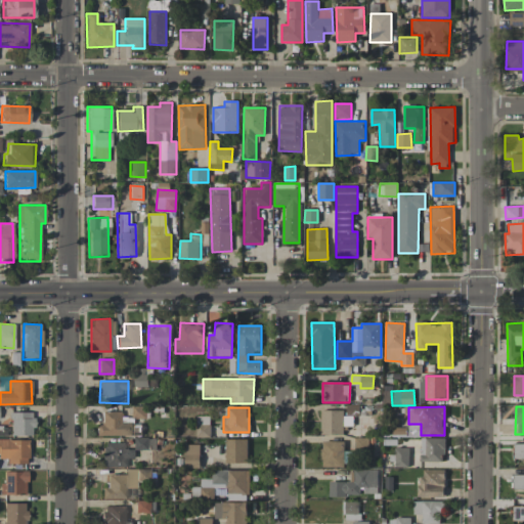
[(10,436),(33,435),(33,411),(9,412),(10,436)]
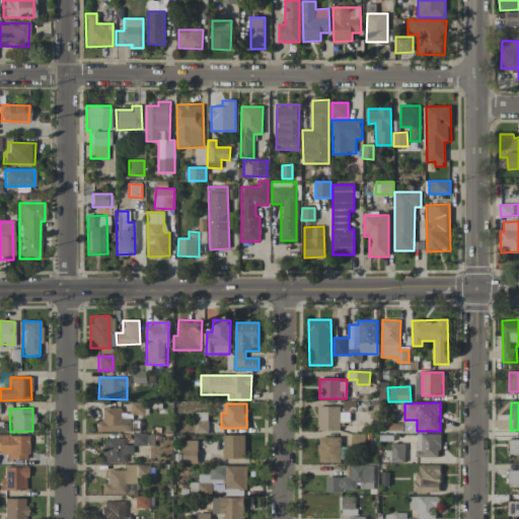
[(120,414),(120,408),(101,408),(101,421),(95,421),(95,432),(132,431),(131,414),(120,414)]
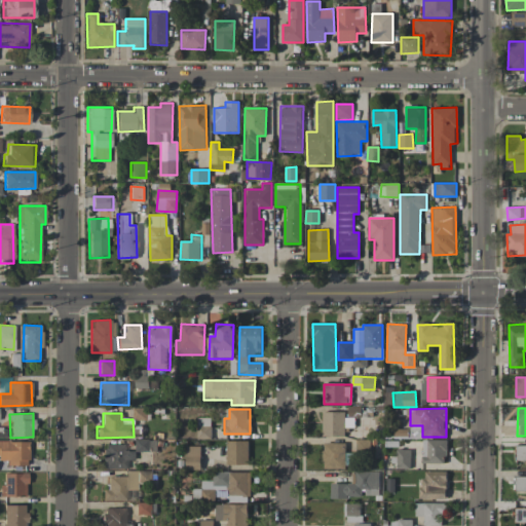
[(344,437),(345,427),(352,427),(352,414),(323,413),(322,436),(344,437)]
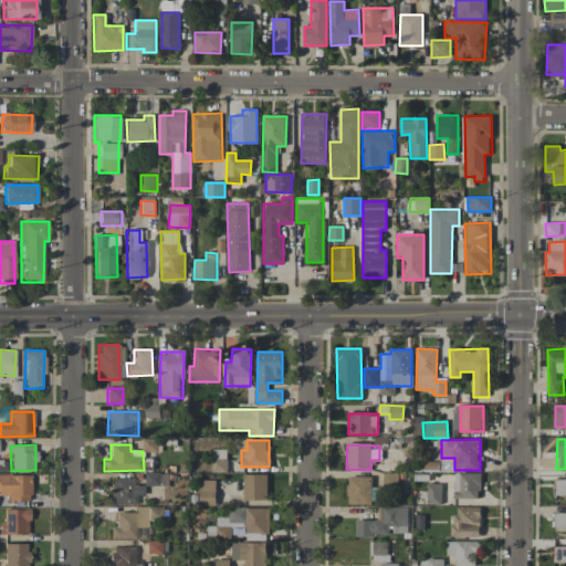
[(227,450),(212,450),(213,472),(228,472),(227,450)]
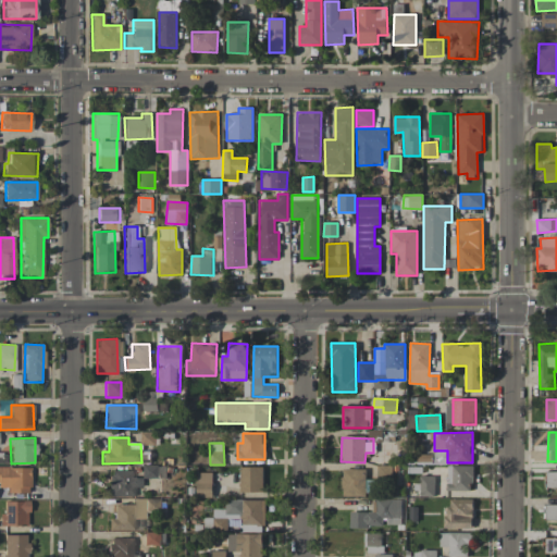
[(446,463),(446,450),(433,450),(433,463),(446,463)]
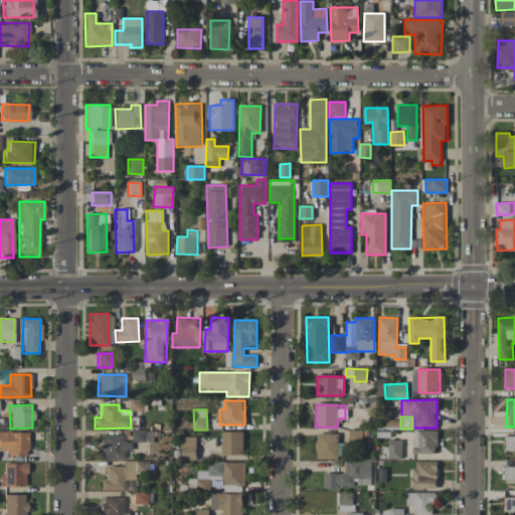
[(133,443),(145,442),(145,431),(133,431),(133,443)]
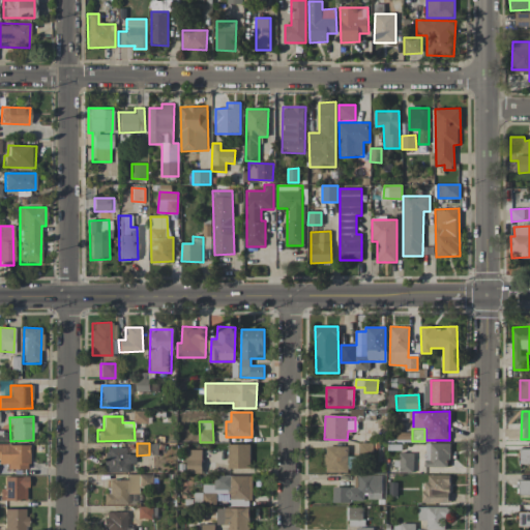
[(449,443),(425,443),(425,467),(449,467),(449,443)]
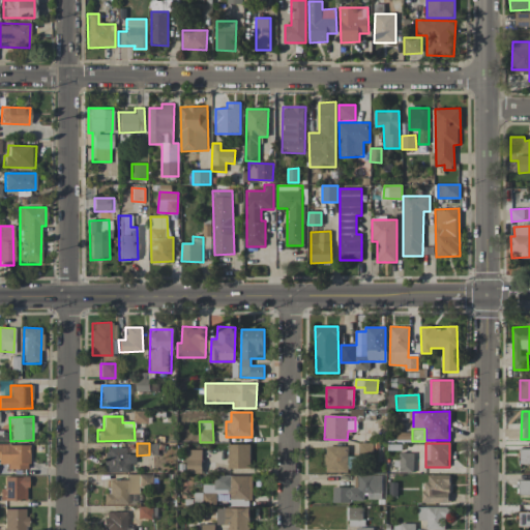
[(28,445),(0,444),(0,467),(28,468),(28,445)]
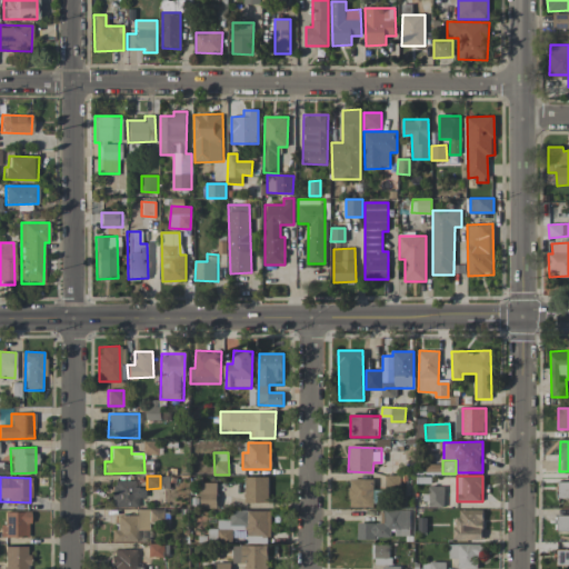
[(268,477),(245,477),(246,502),(269,502),(268,477)]
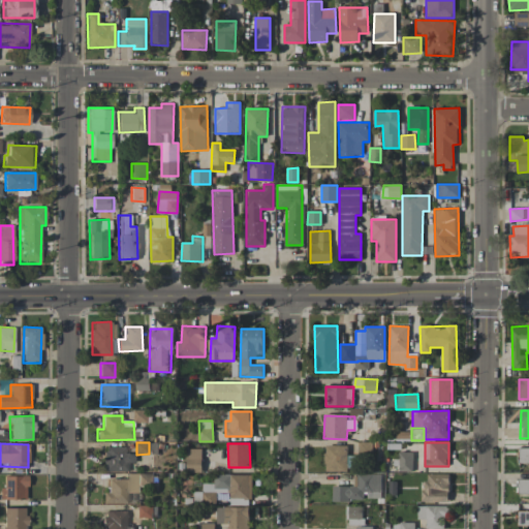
[(348,445),(325,445),(324,471),(347,471),(348,445)]
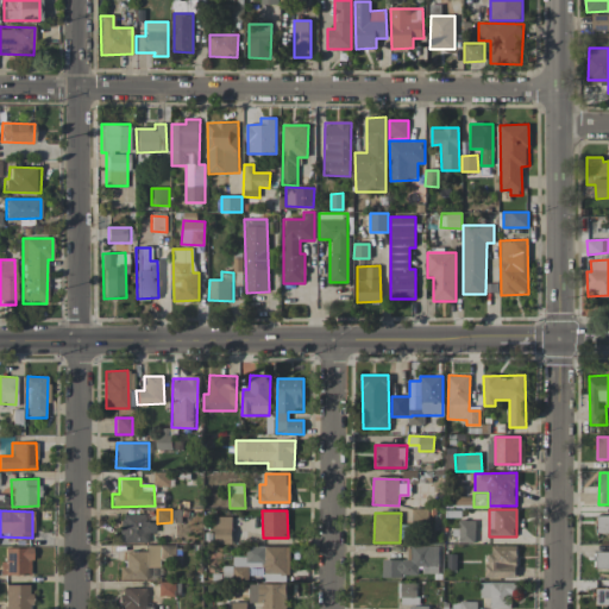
[(143,515),(119,514),(118,542),(146,544),(146,533),(157,533),(157,522),(143,522),(143,515)]
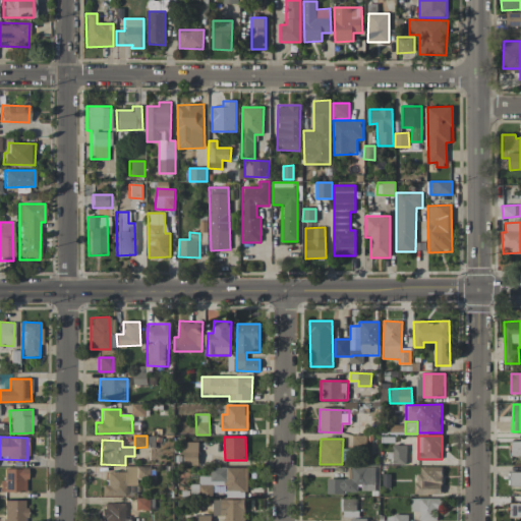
[(198,465),(198,442),(184,442),(184,465),(198,465)]
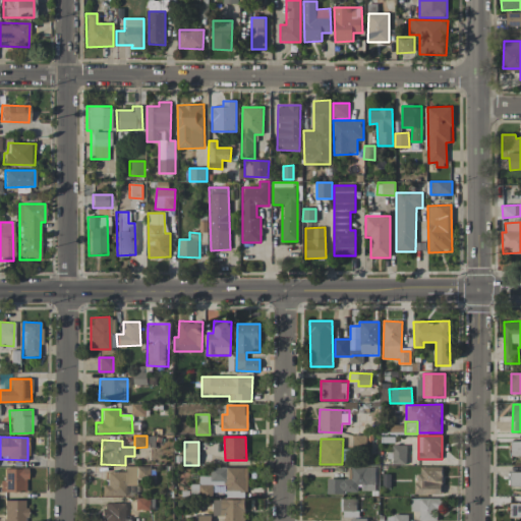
[(520,442),(511,442),(511,455),(520,455),(520,442)]
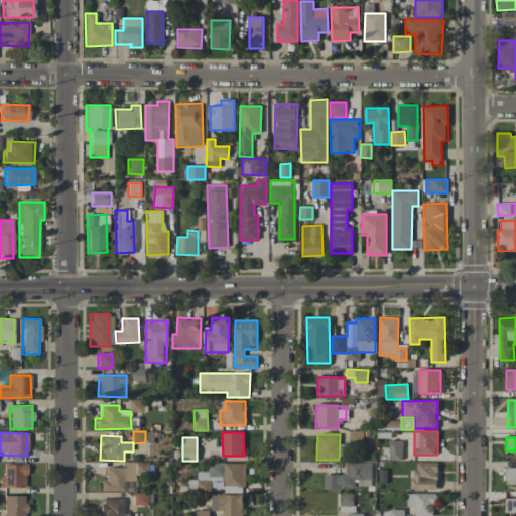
[(403,441),(389,441),(389,460),(402,460),(403,441)]
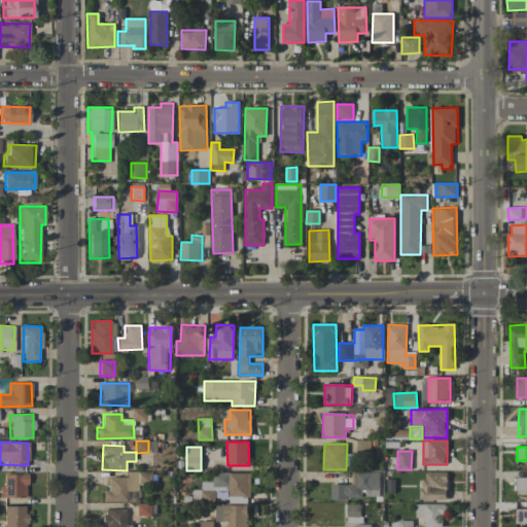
[(103,501),(127,501),(127,491),(139,491),(139,484),(151,484),(150,471),(126,471),(126,478),(108,478),(108,491),(103,491),(103,501)]
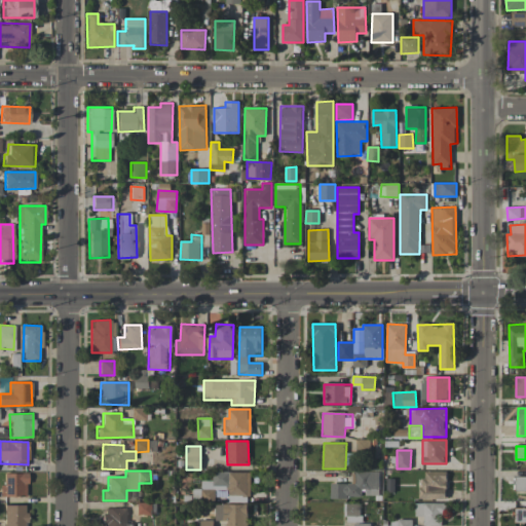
[(331,483),(331,497),(363,498),(363,495),(379,495),(379,472),(352,471),(352,484),(331,483)]
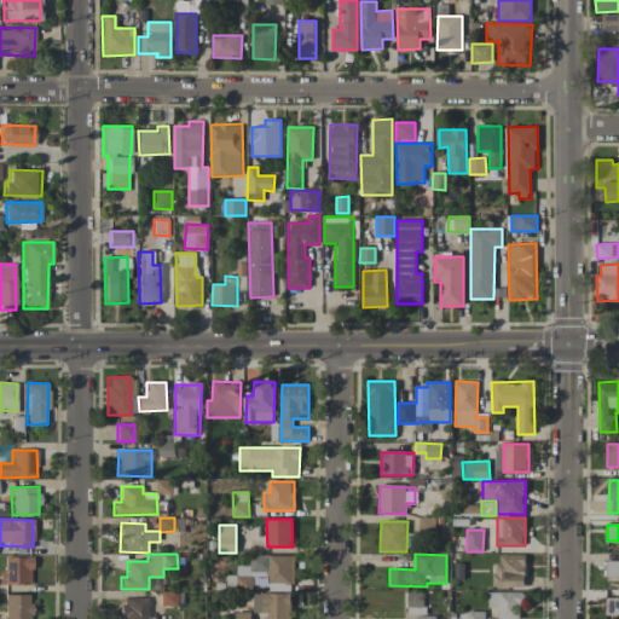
[(525,554),(501,555),(501,563),(493,563),(495,588),(525,588),(525,554)]
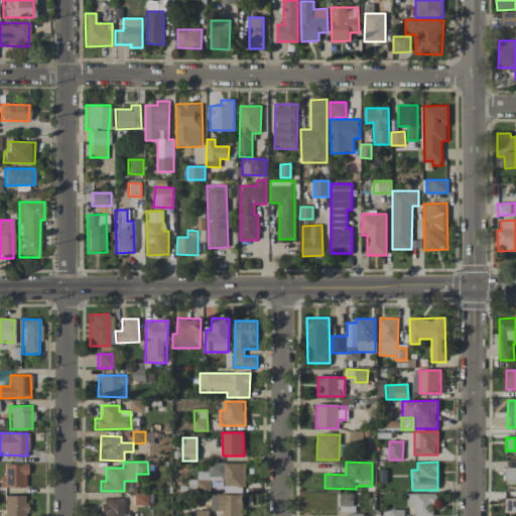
[(246,464),(209,463),(209,472),(199,472),(199,490),(209,490),(209,484),(245,485),(246,464)]
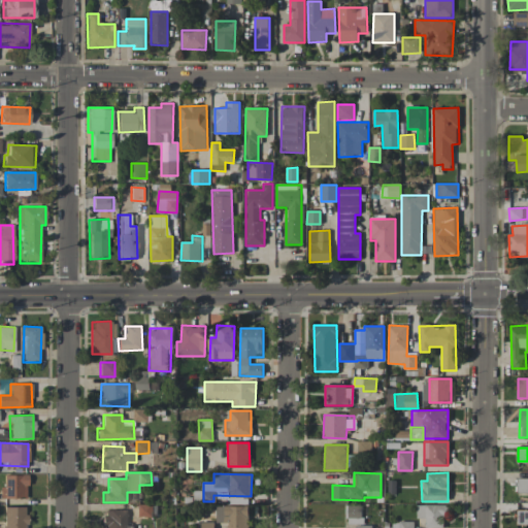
[(0,488),(0,499),(27,498),(26,474),(3,475),(4,486),(0,486),(0,488)]
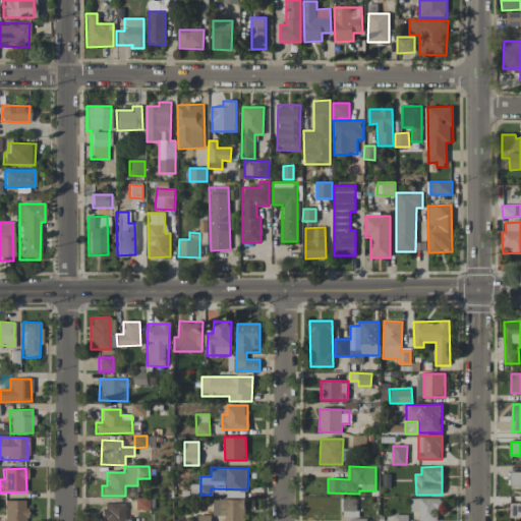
[(520,471),(510,472),(510,486),(520,485),(520,471)]
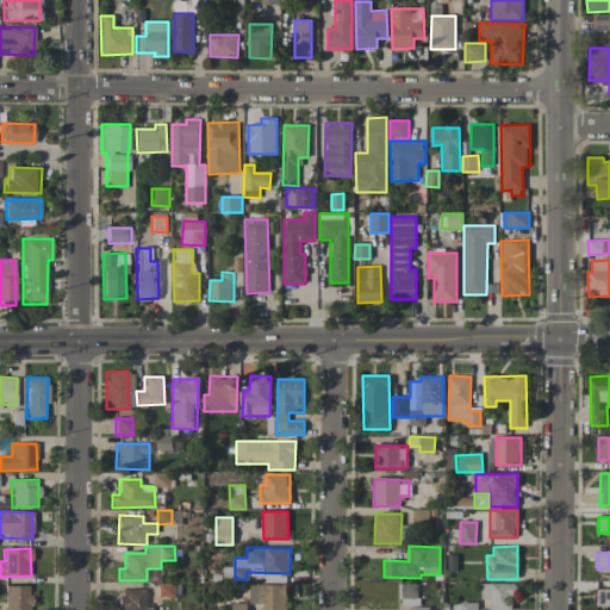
[(515,609),(515,583),(481,584),(481,599),(491,599),(491,609),(515,609)]
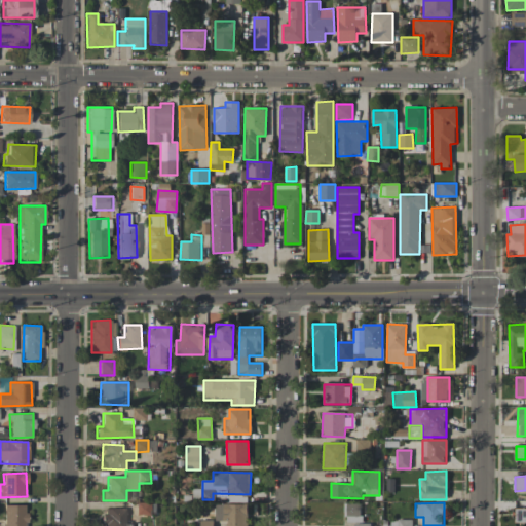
[(139,514),(148,515),(149,504),(139,503),(139,514)]
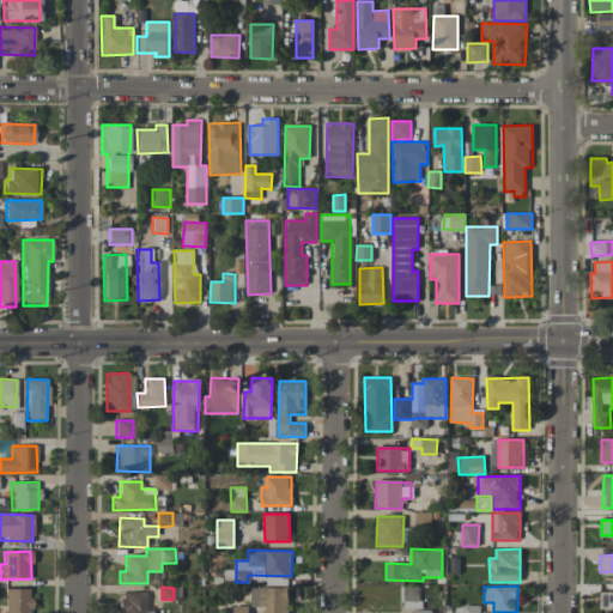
[(287,612),(289,587),(250,588),(250,607),(265,607),(265,612),(287,612)]
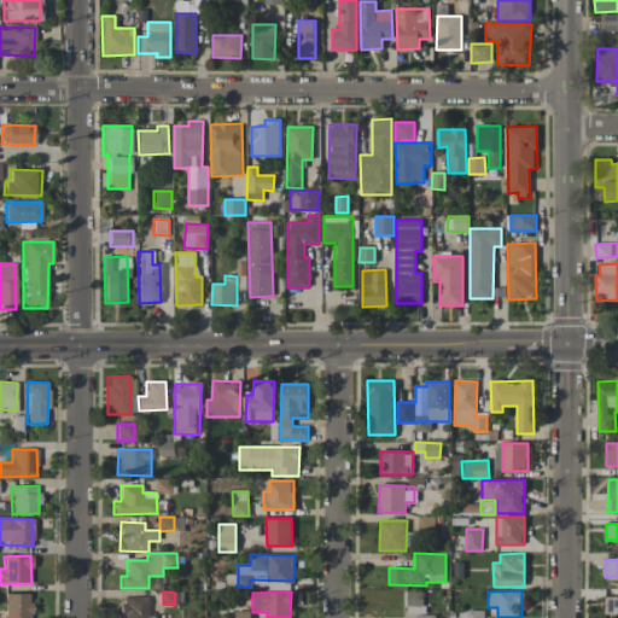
[(424,613),(425,593),(406,592),(406,612),(424,613)]
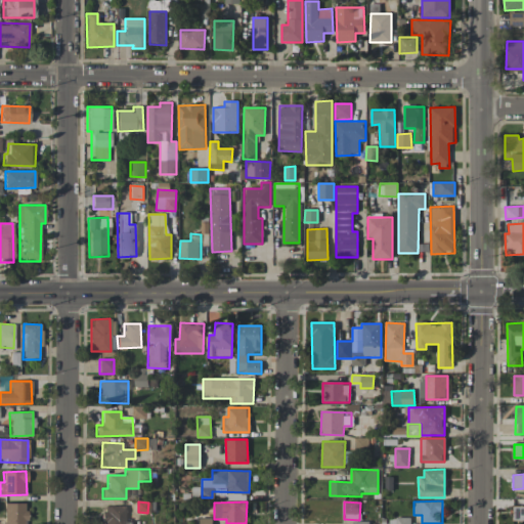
[(25,523),(26,503),(4,504),(3,523),(25,523)]
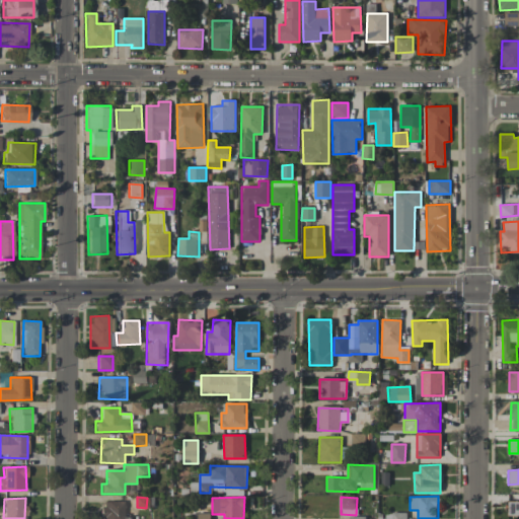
[(131,518),(132,517),(125,517),(125,501),(101,502),(101,518),(131,518)]
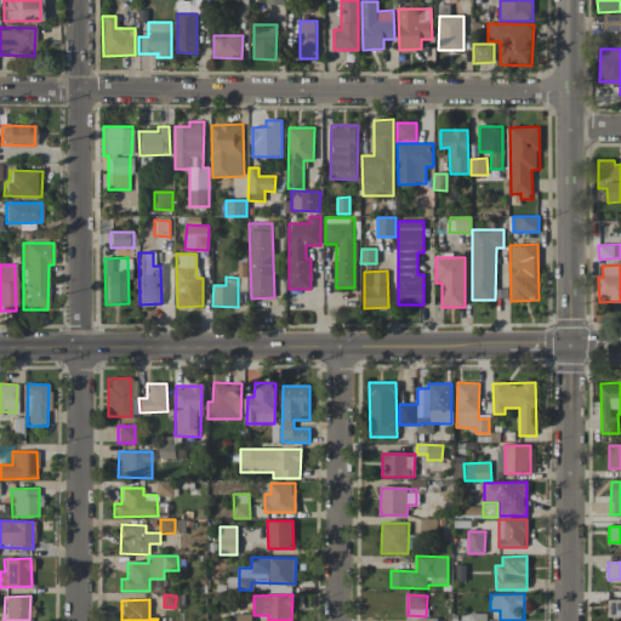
[(620,599),(608,599),(608,616),(620,616),(620,599)]
